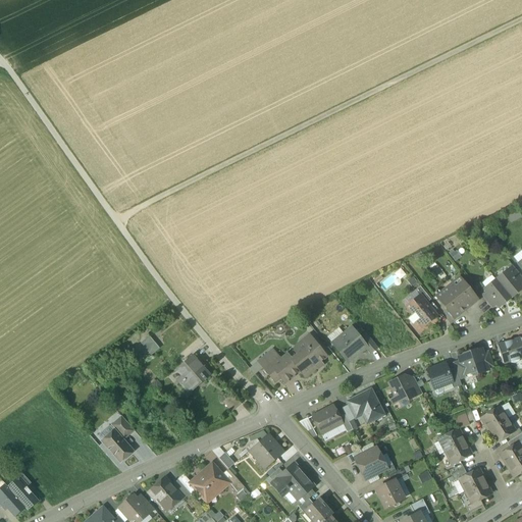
[(521,280),(521,278),(513,267),(508,271),(519,284),(521,280)]
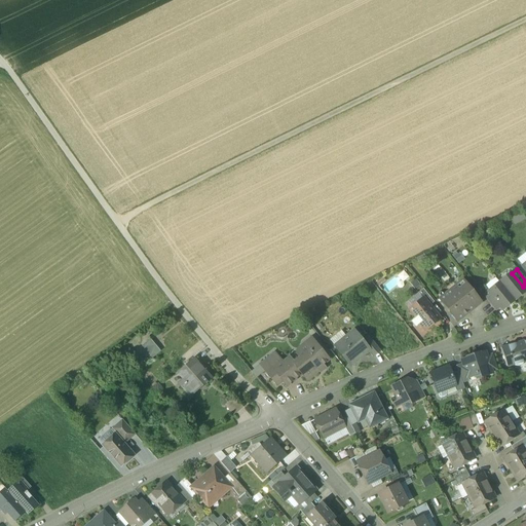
[(512,273),(488,292),(490,295),(500,308),(502,309),(525,291),(523,287),(512,273)]
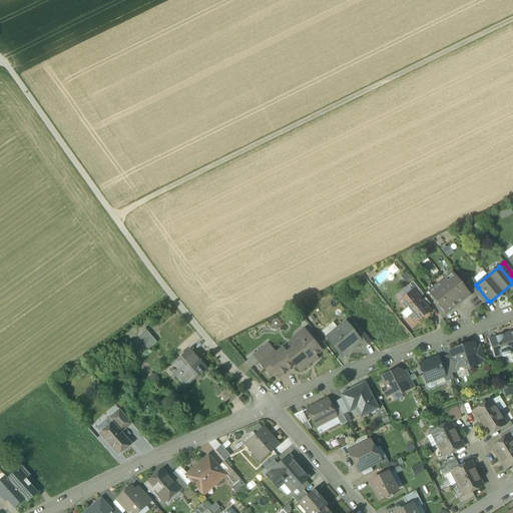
[(448,282),(445,279),(429,292),(446,314),(469,296),(454,277),(448,282)]
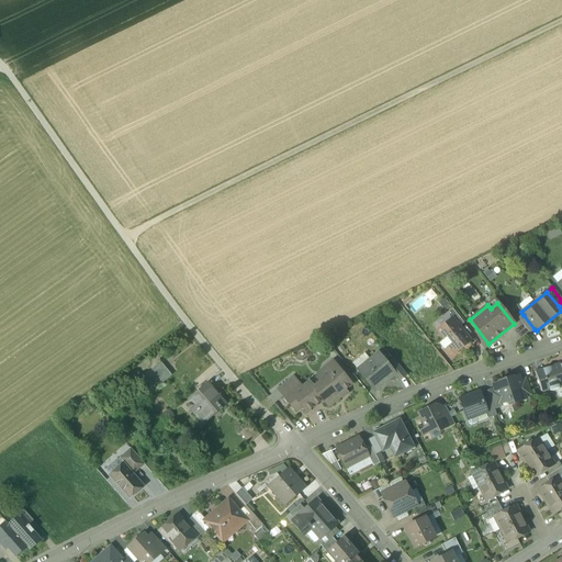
[(463,324),(452,308),(447,313),(451,319),(459,327),(463,324)]
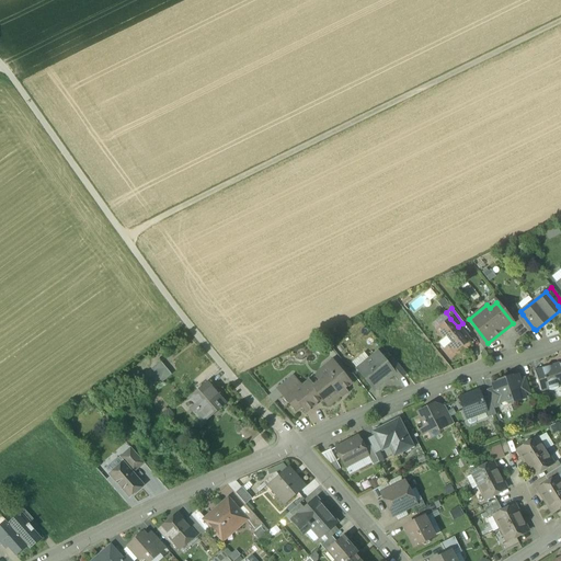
[(534,329),(523,315),(518,319),(529,332),(534,329)]
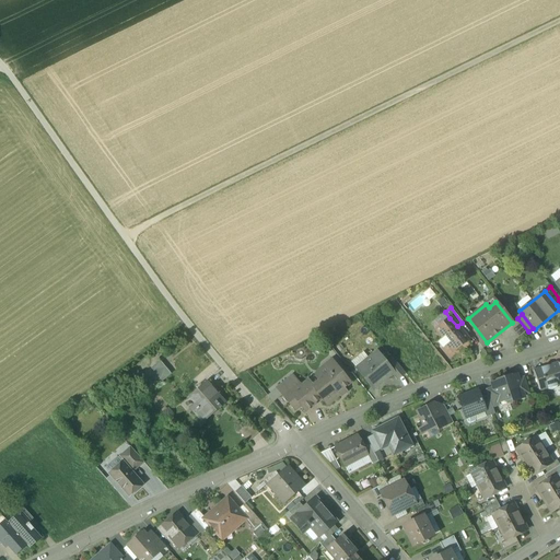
[(450,318),(435,329),(442,338),(438,342),(443,349),(447,345),(453,351),(468,340),(457,326),(450,318)]
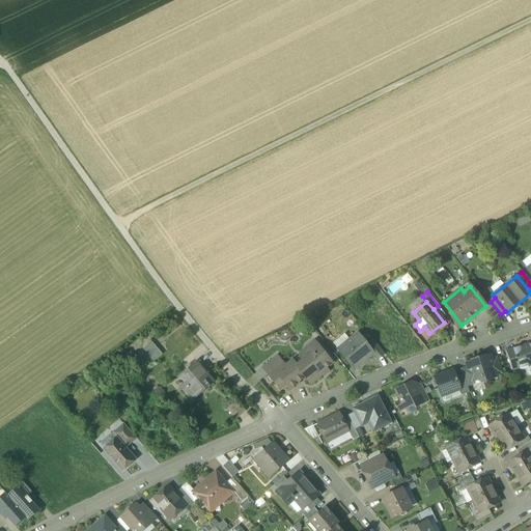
[(357,334),(338,350),(354,369),(371,355),(372,354),(367,346),(357,334)]
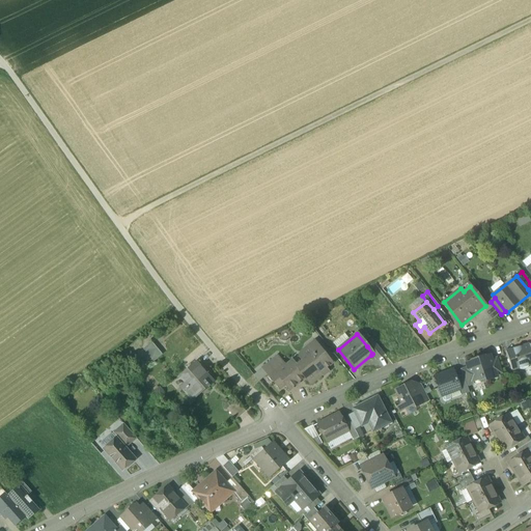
[(150,341),(141,348),(152,361),(162,354),(150,341)]
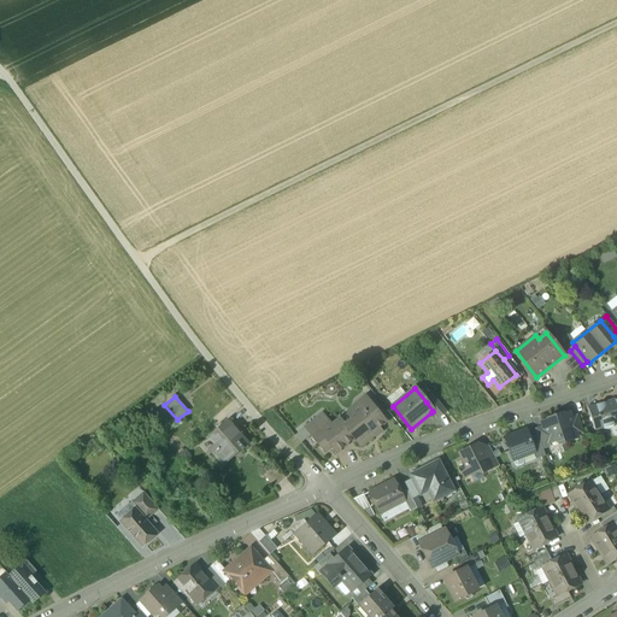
[(446,411),(434,397),(427,403),(433,411),(432,412),(436,419),(446,411)]
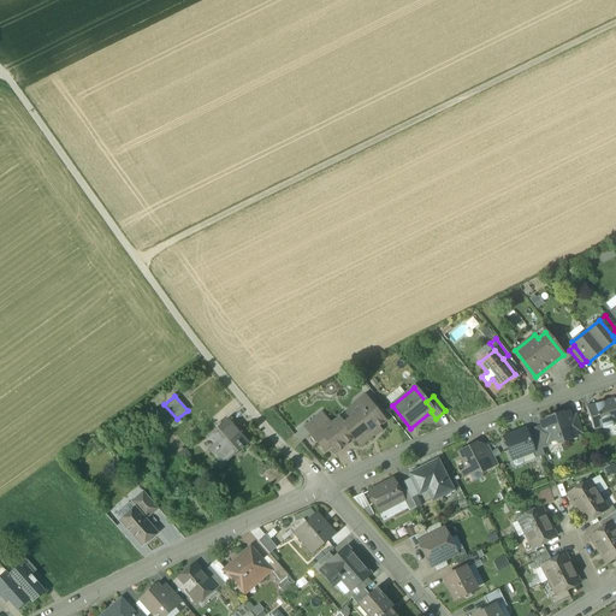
[(614,401),(605,403),(604,402),(596,406),(587,409),(587,408),(586,409),(588,418),(590,421),(593,430),(602,427),(603,428),(612,426),(612,424),(615,421),(615,404),(615,403),(615,400),(614,400),(614,401)]
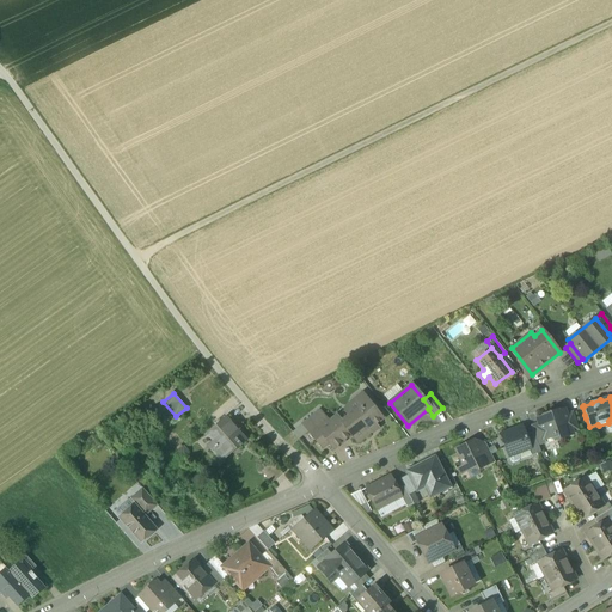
[(360,407),(355,401),(349,405),(348,415),(350,418),(343,424),(343,426),(350,435),(356,442),(372,430),(373,433),(378,428),(374,426),(381,420),(374,411),(375,410),(367,401),(360,407)]
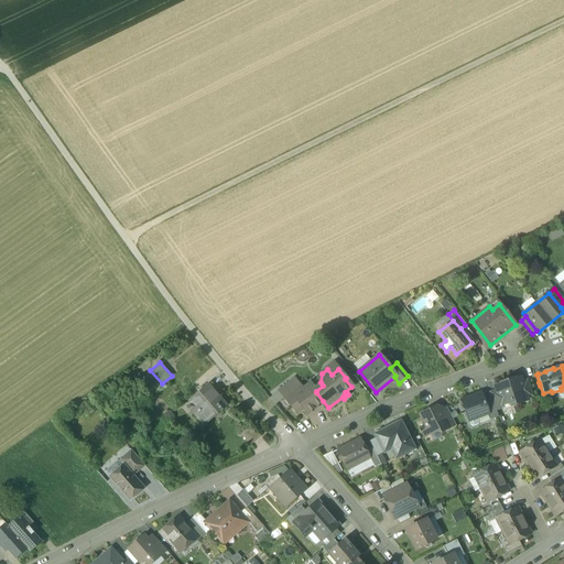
[(294,379),(279,391),(284,398),(300,386),(294,379)]
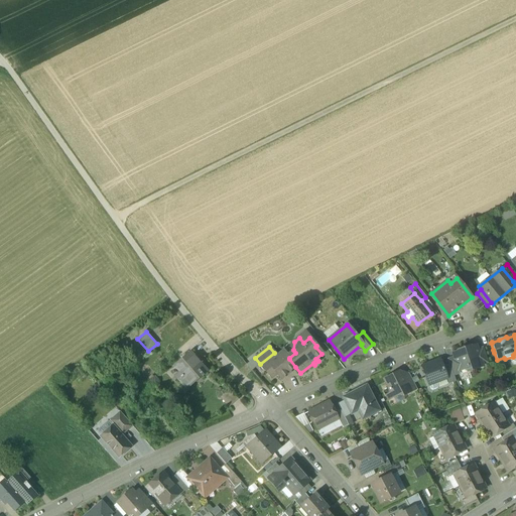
[(469,348),(460,351),(460,352),(453,354),(454,357),(459,371),(460,371),(467,369),(468,372),(483,367),(483,366),(477,350),(476,347),(469,349),(469,348)]
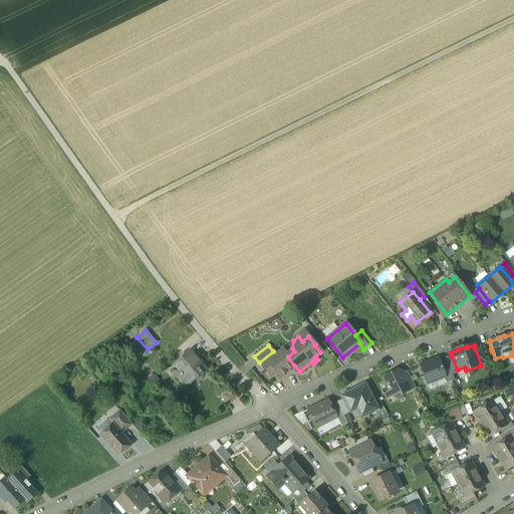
[(481,346),(475,348),(481,364),(486,362),(481,346)]
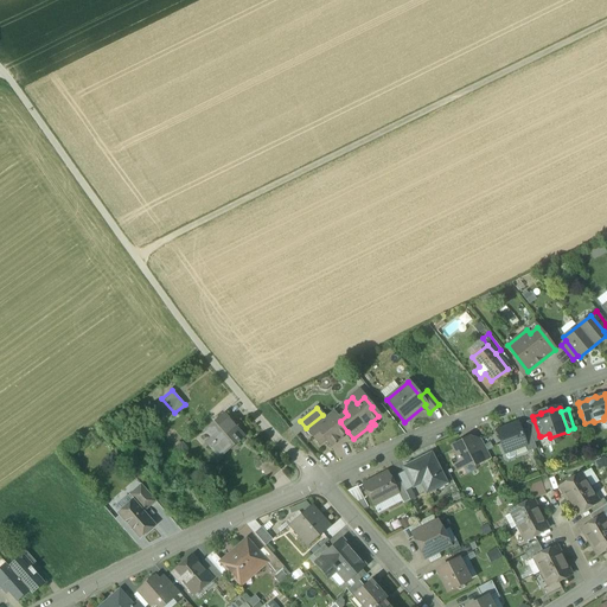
[(244,438),(224,414),(204,430),(213,442),(210,445),(211,446),(209,447),(216,455),(234,440),(237,443),(244,438)]
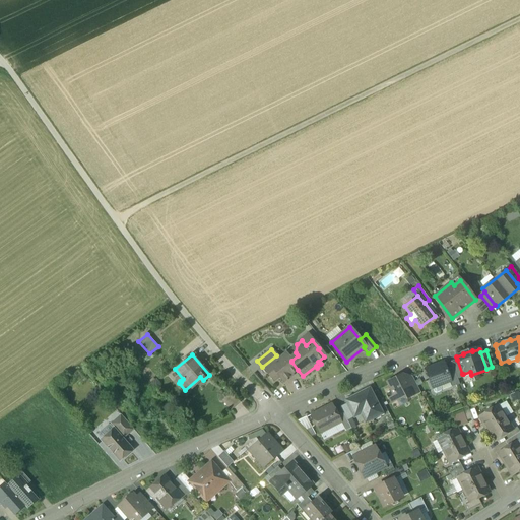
[(282,364),(276,355),(262,367),(273,381),(278,377),(283,382),(298,370),(291,362),(291,361),(289,358),(282,364)]
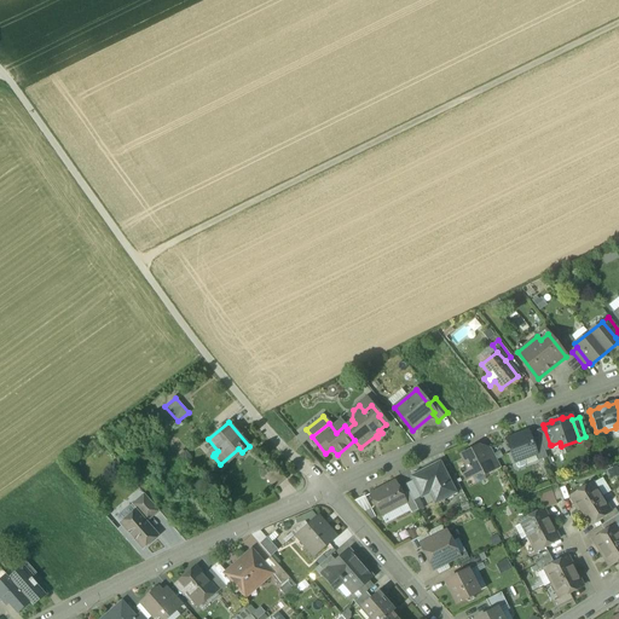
[(544,428),(537,432),(539,438),(544,451),(553,449),(551,445),(550,445),(544,428)]
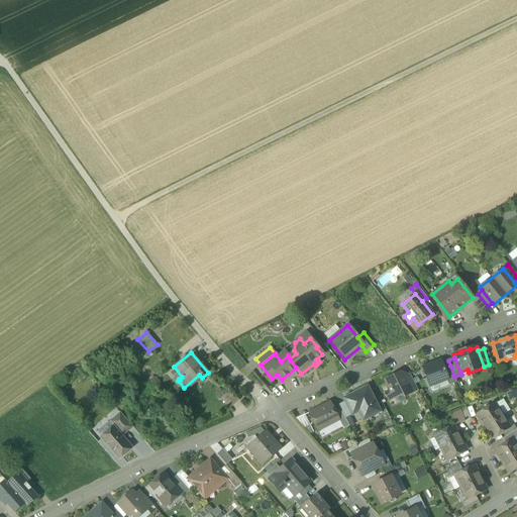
[(440,360),(423,368),(428,383),(429,383),(435,380),(437,384),(447,380),(443,368),(440,360)]
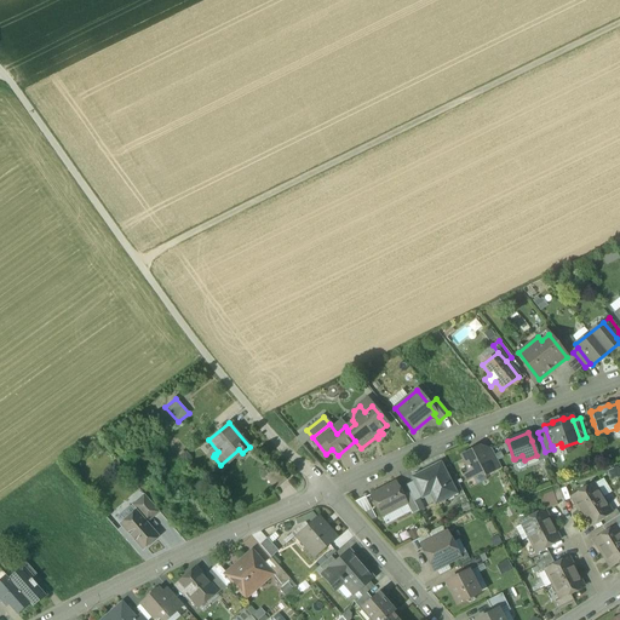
[(540,438),(532,441),(537,455),(539,461),(547,459),(545,452),(540,438)]
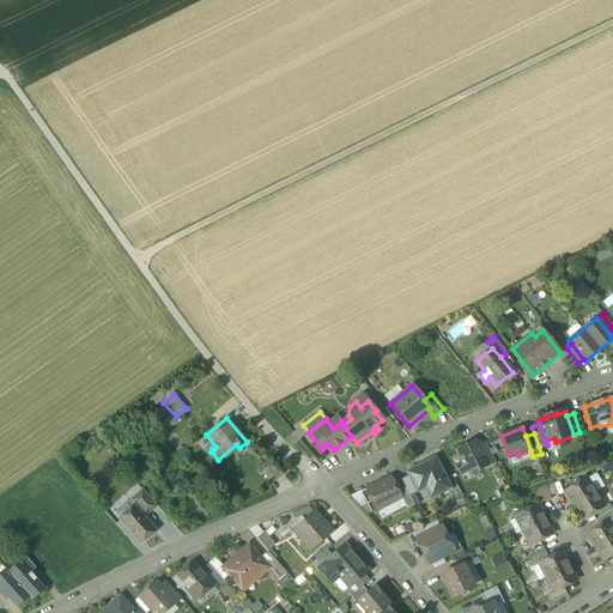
[(475,443),(471,445),(471,447),(467,448),(466,445),(459,450),(463,461),(461,462),(463,467),(467,472),(473,469),(479,471),(487,467),(486,466),(478,449),(475,443)]
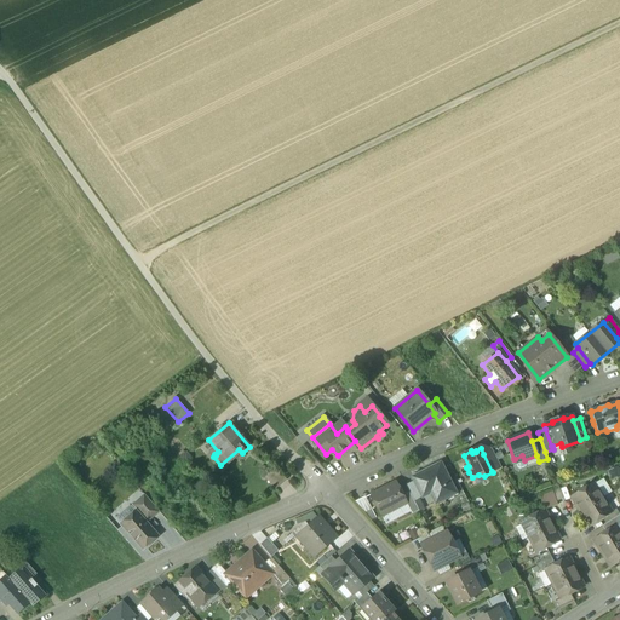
[(492,451),(483,454),(492,471),(500,466),(492,451)]
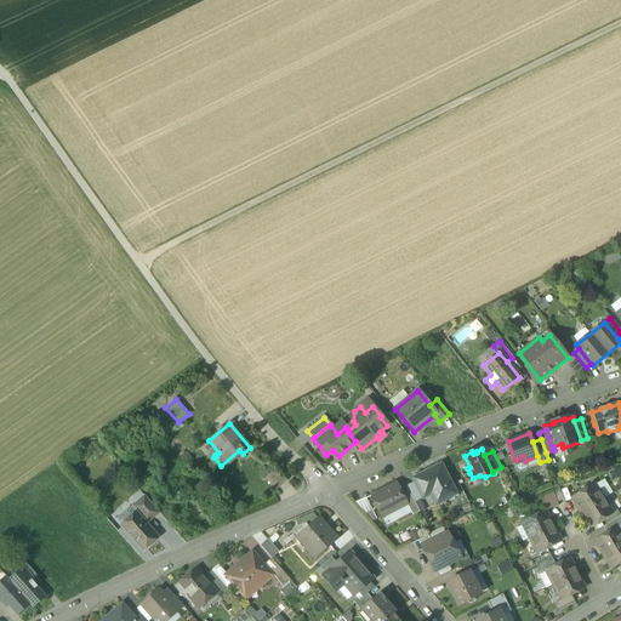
[(523,456),(516,460),(518,468),(520,469),(527,468),(527,466),(525,461),(523,456)]
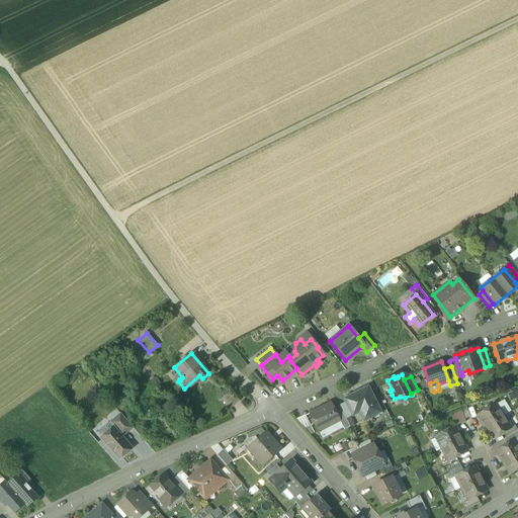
[(367,387),(344,400),(346,402),(353,416),(363,410),(368,419),(380,413),(367,387)]
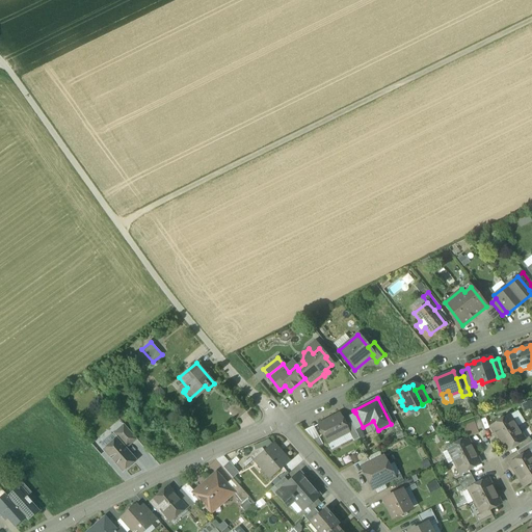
[(245,413),(237,402),(227,410),(236,421),(245,413)]
